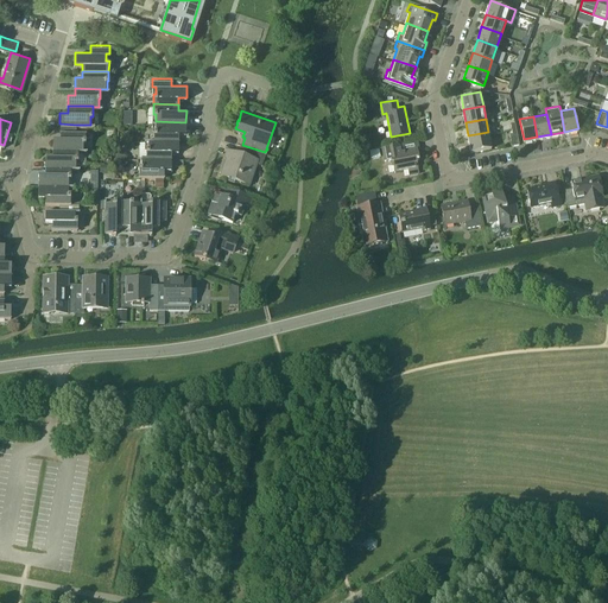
[(185,133),(185,122),(156,121),(156,129),(153,129),(153,139),(178,140),(178,133),(185,133)]
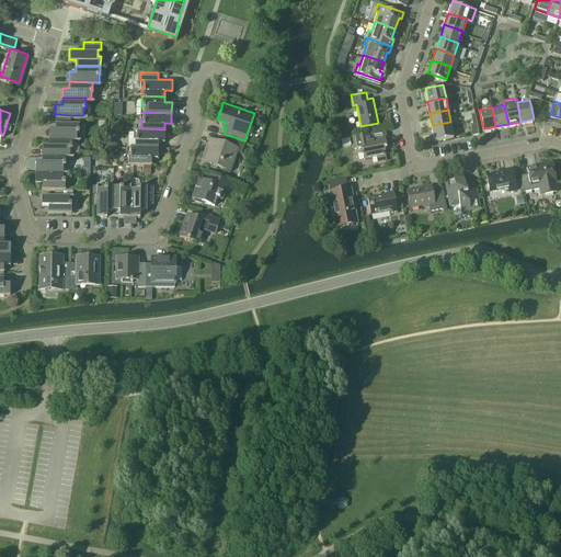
[(78,131),(78,121),(70,121),(70,115),(56,114),(56,127),(49,127),(49,137),(71,137),(77,138),(77,131),(78,131)]
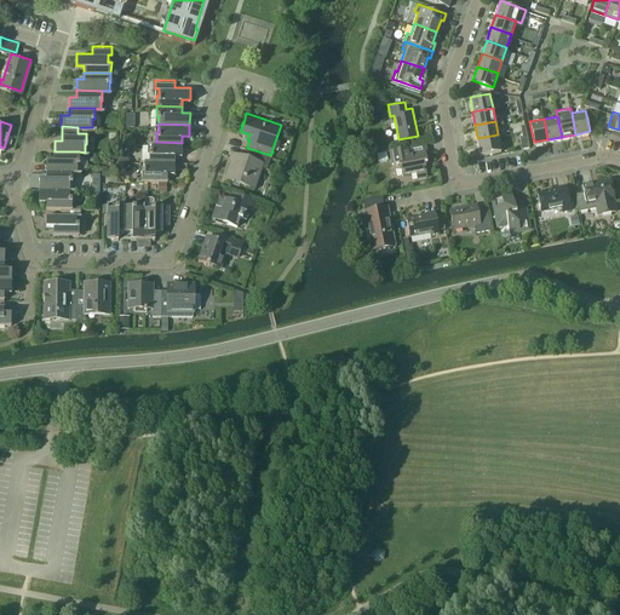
[(528,134),(527,128),(522,130),(522,133),(520,134),(522,145),(529,144),(528,136),(527,134),(528,134)]
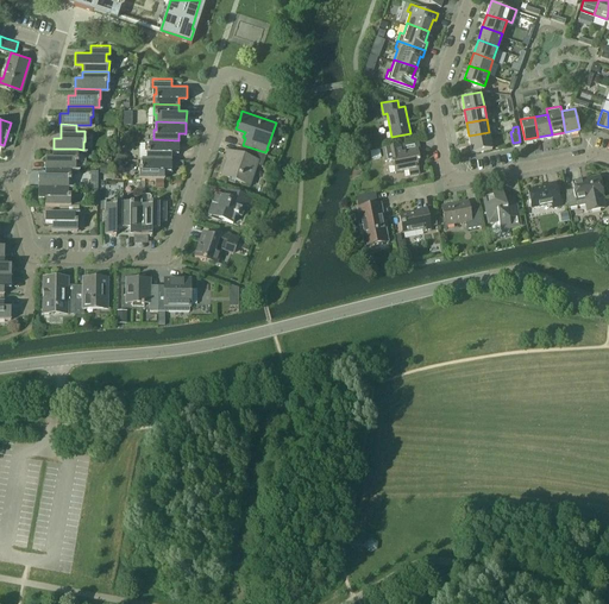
[(491,146),(489,132),(469,136),(471,150),(491,146)]
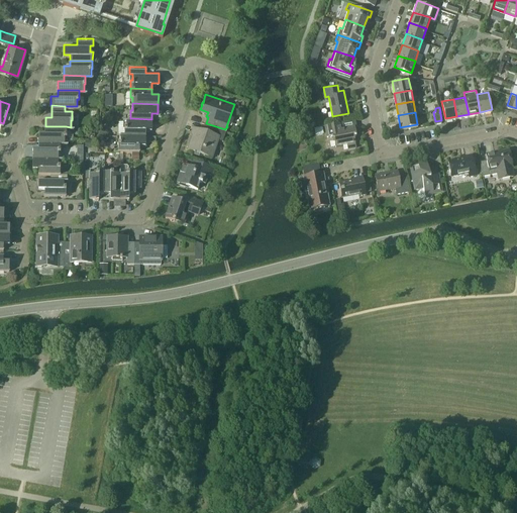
[(151,128),(151,119),(130,118),(125,118),(125,125),(124,125),(124,133),(145,134),(145,128),(151,128)]
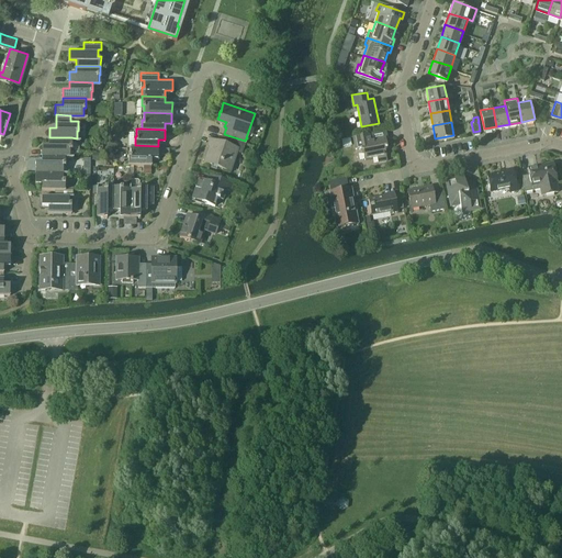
[(368,131),(353,134),(356,146),(362,145),(364,156),(377,154),(378,159),(386,157),(385,153),(384,146),(386,145),(384,135),(369,138),(368,131)]
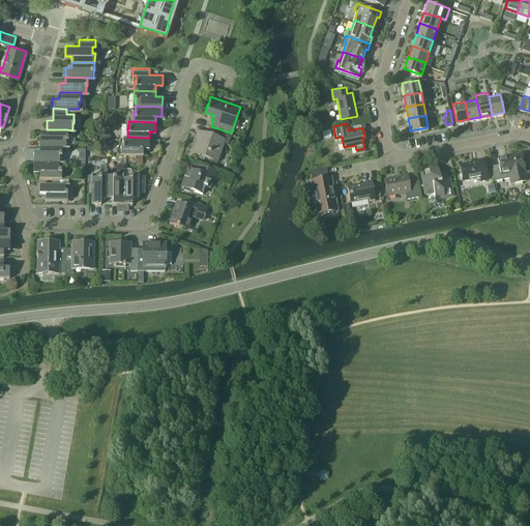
[(217,158),(225,138),(229,139),(231,133),(211,126),(209,133),(200,128),(193,150),(217,158)]
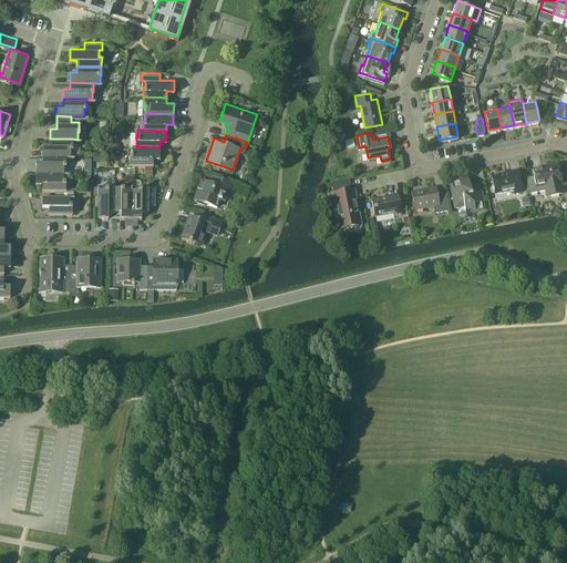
[(72,147),(72,139),(50,139),(50,145),(43,145),(43,155),(65,155),(71,155),(71,147),(72,147)]
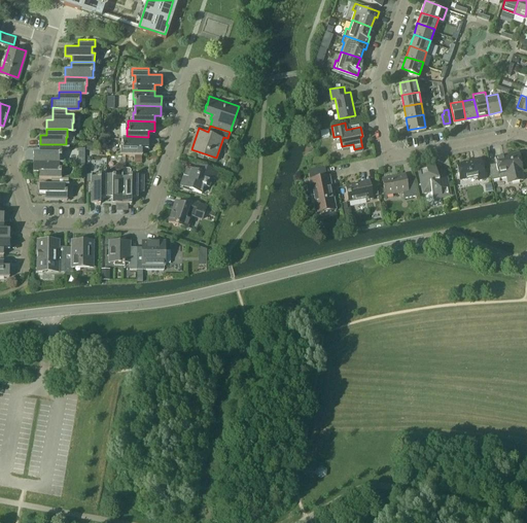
[(148,146),(148,137),(127,136),(121,136),(121,143),(120,143),(120,152),(142,152),(142,146),(148,146)]
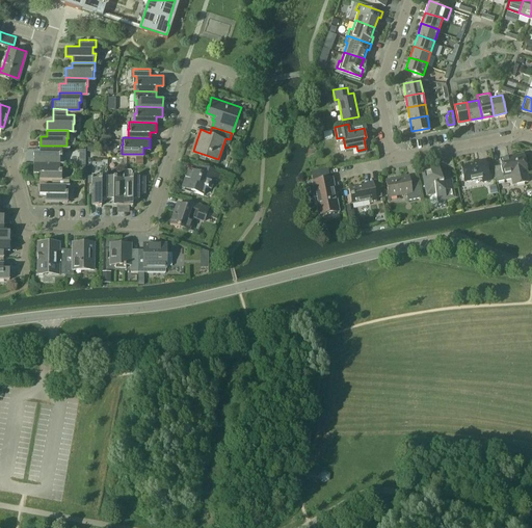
[(61,154),(61,146),(41,146),(41,152),(34,152),(34,161),(60,161),(60,154),(61,154)]
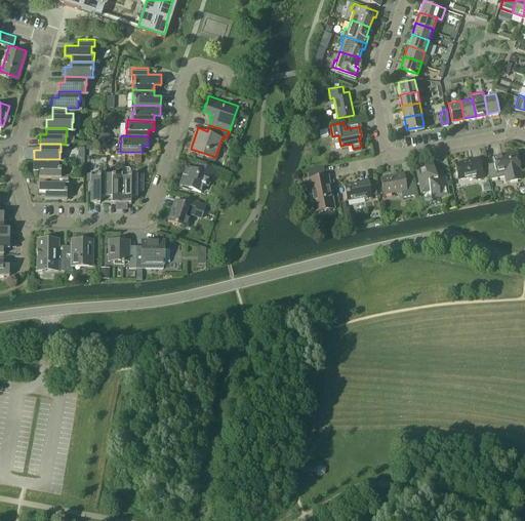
[(520,166),(517,149),(493,154),(495,160),(487,162),(490,176),(505,173),(507,178),(521,176),(519,166),(520,166)]
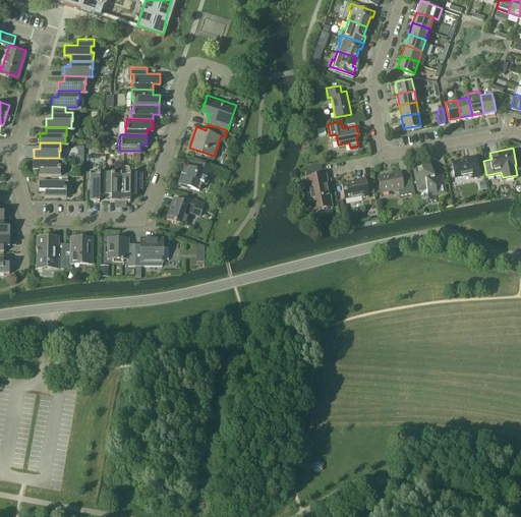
[(479,173),(475,155),(451,160),(454,175),(471,171),(472,174),(479,173)]
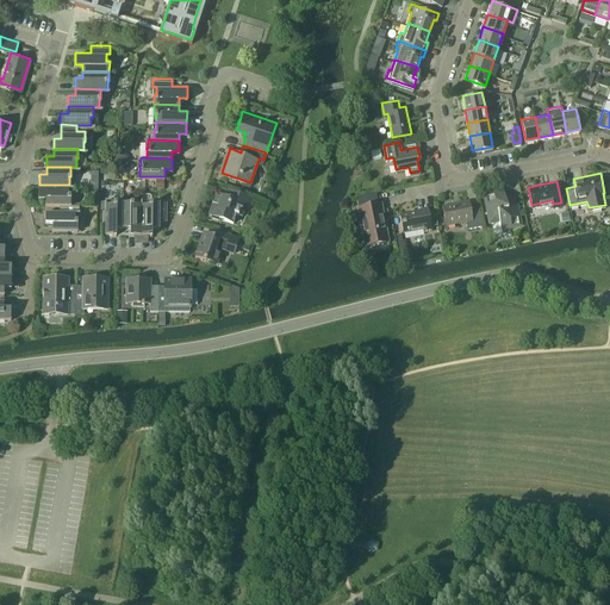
[(70,203),(70,193),(69,193),(69,185),(39,185),(39,197),(47,197),(47,204),(61,204),(61,203),(70,203)]
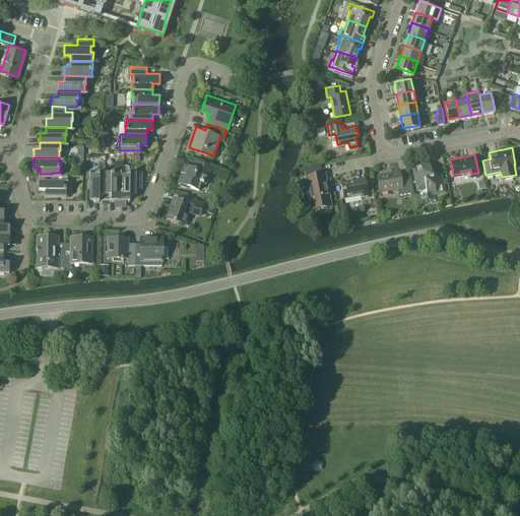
[(206,182),(209,172),(212,173),(215,166),(196,158),(193,166),(184,163),(178,181),(199,188),(201,180),(206,182)]
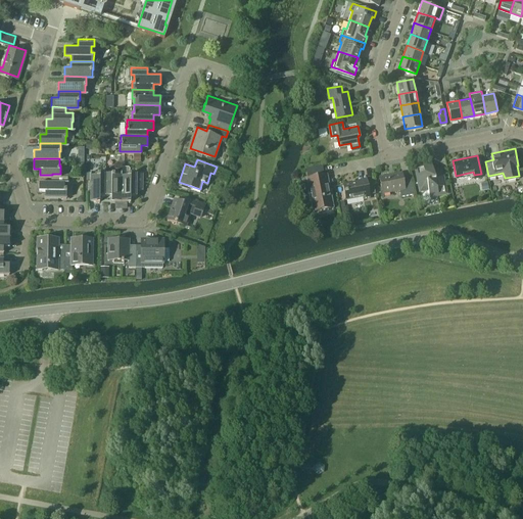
[(445,190),(442,176),(435,177),(432,161),(416,164),(420,187),(428,186),(429,193),(445,190)]
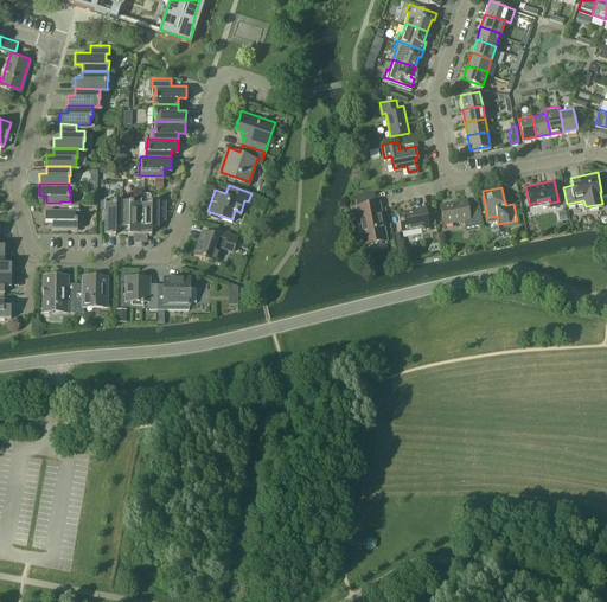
[(387,238),(381,204),(377,205),(374,190),(374,189),(355,192),(357,207),(356,207),(363,243),(387,238)]
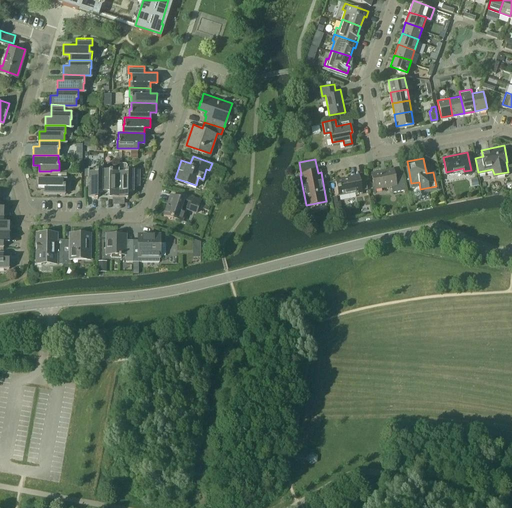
[(103,188),(103,167),(95,167),(95,169),(88,169),(88,194),(97,194),(97,188),(103,188)]
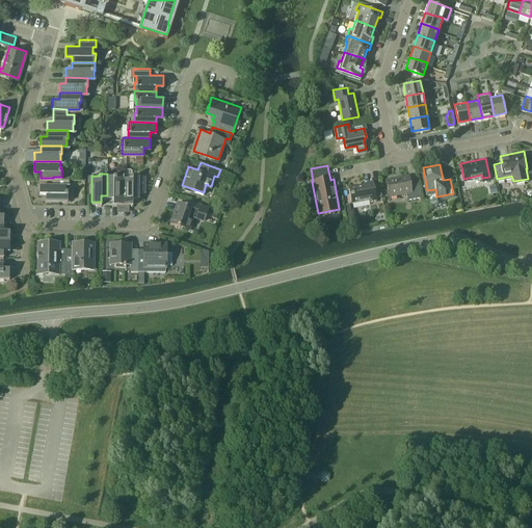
[(123,203),(123,176),(116,176),(116,174),(107,174),(107,195),(113,195),(113,202),(123,203)]
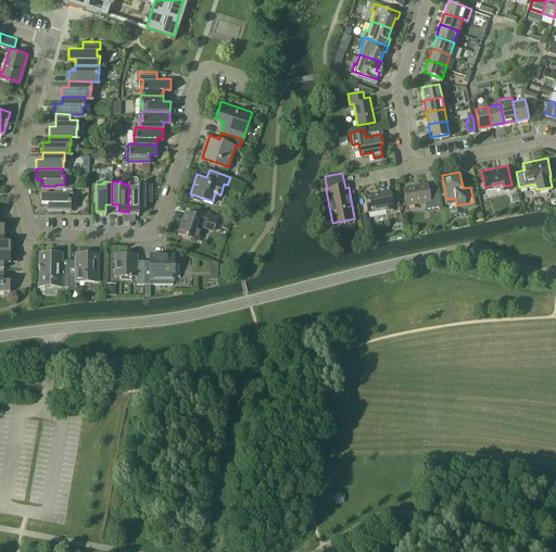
[(440,204),(437,184),(428,186),(427,182),(403,186),(406,202),(425,199),(426,207),(440,204)]
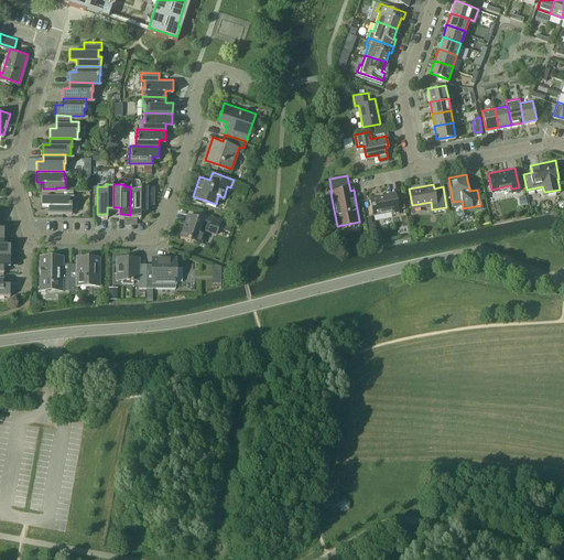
[(154,202),(154,185),(138,185),(138,186),(130,186),(130,215),(141,215),(141,208),(147,208),(147,202),(154,202)]
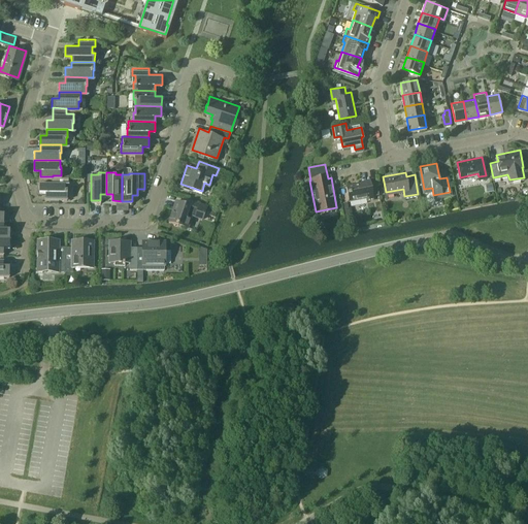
[(65,189),(65,182),(68,182),(68,175),(61,175),(53,175),(53,176),(53,182),(40,182),(40,191),(45,191),(45,197),(67,197),(67,189),(65,189)]
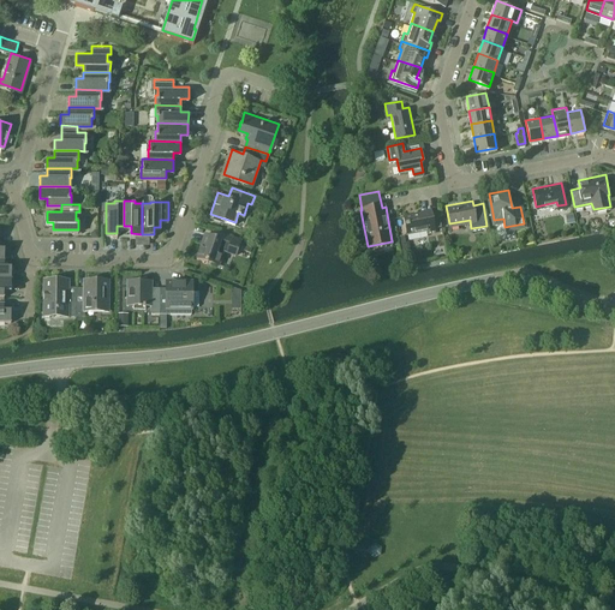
[(441,222),(439,208),(431,210),(431,209),(402,214),(406,232),(427,228),(428,231),(435,229),(434,223),(441,222)]
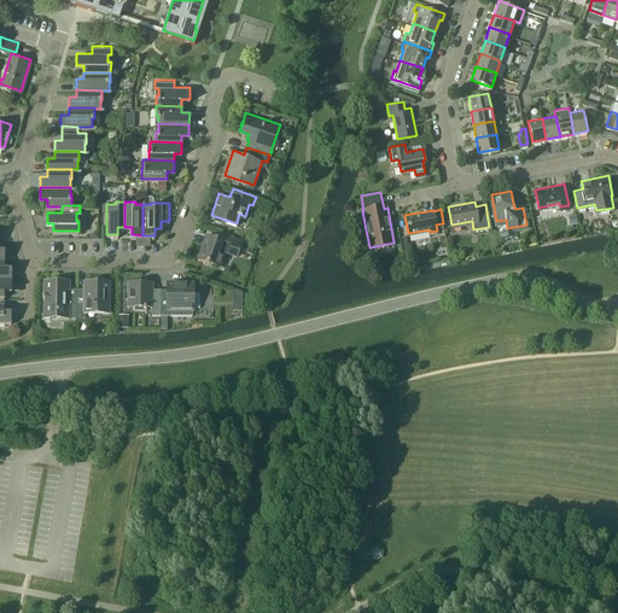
[(576,210),(567,212),(570,221),(577,220),(576,210)]
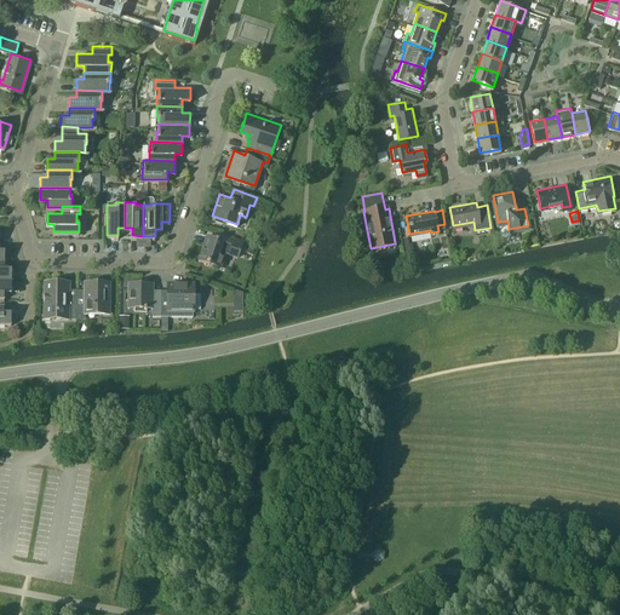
[(236,254),(242,237),(220,230),(218,237),(206,234),(197,257),(210,260),(222,264),(225,251),(236,254)]
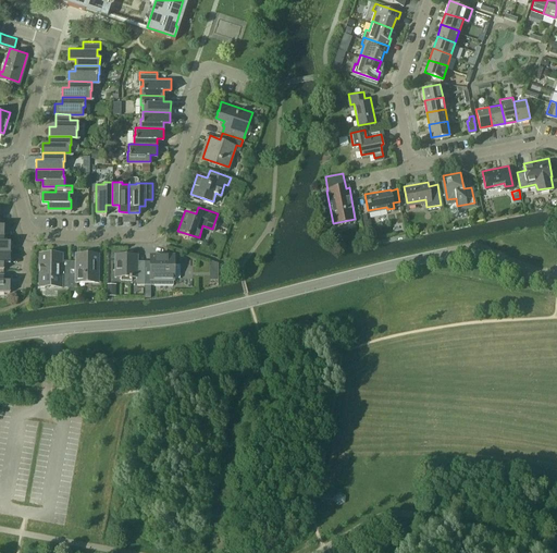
[(0,249),(11,250),(11,241),(4,241),(4,234),(0,234),(0,249)]
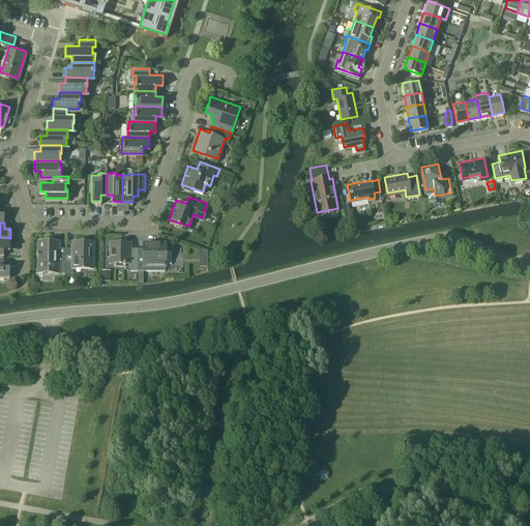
[(10,247),(10,238),(0,237),(0,254),(3,254),(3,247),(10,247)]
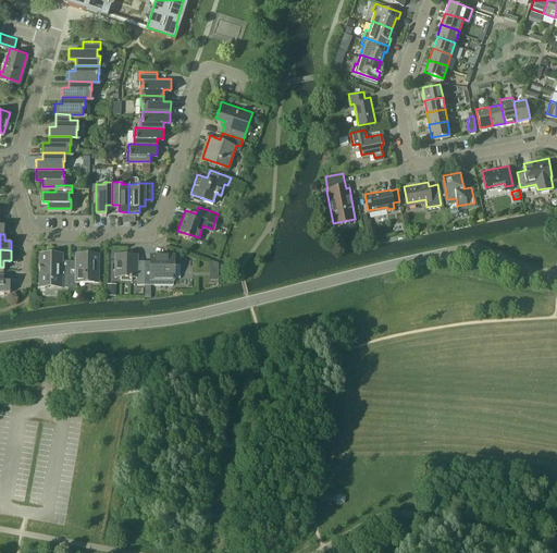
[(69,265),(67,265),(62,265),(61,262),(61,260),(62,259),(62,252),(39,252),(39,283),(69,284),(69,265)]
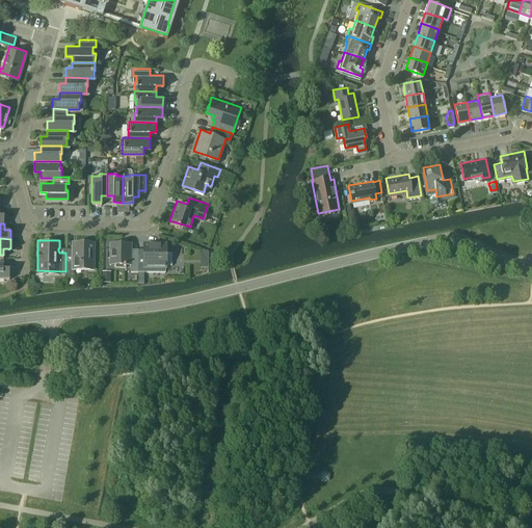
[(94,265),(94,240),(79,240),(79,243),(73,243),(73,251),(64,251),(64,253),(65,253),(65,271),(73,271),(73,265),(94,265)]
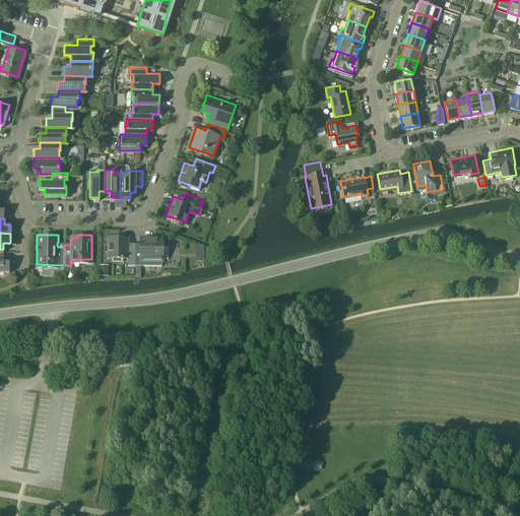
[(135,263),(135,246),(128,246),(128,239),(123,239),(123,236),(108,236),(108,256),(128,256),(127,263),(135,263)]
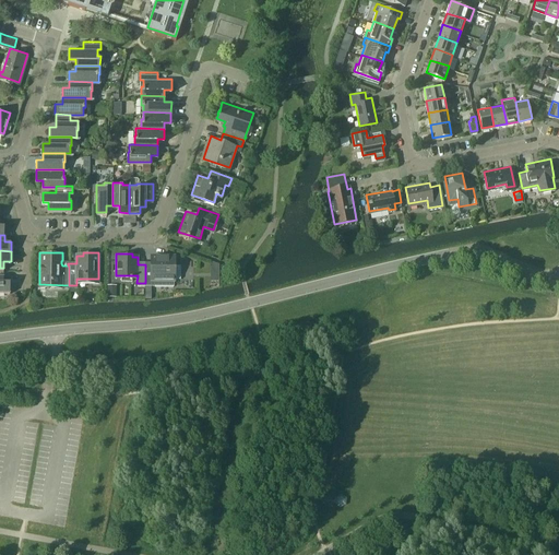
[(171,274),(173,264),(174,264),(174,254),(152,254),(152,264),(145,264),(145,283),(174,283),(174,274),(171,274)]
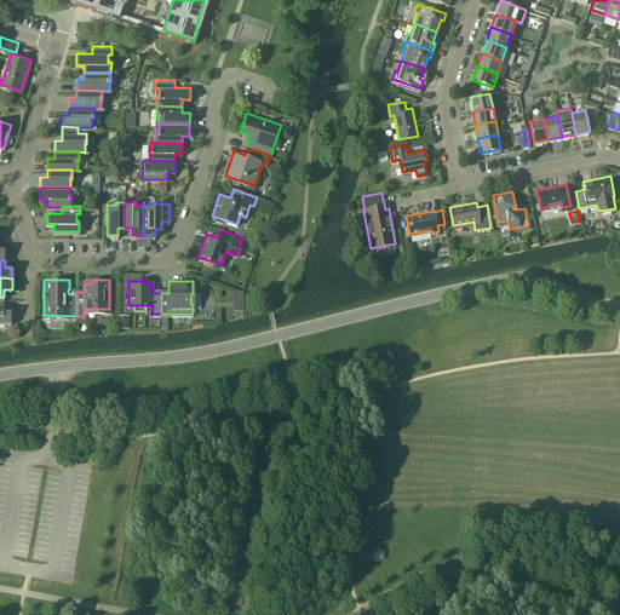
[(4,311),(4,304),(0,303),(0,322),(11,322),(11,311),(4,311)]
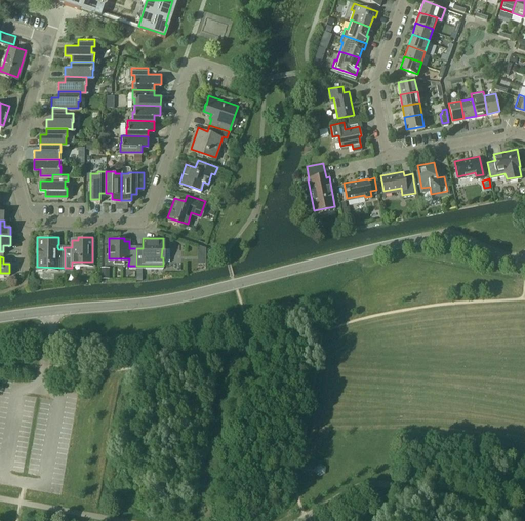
[(314,463),(314,470),(319,473),(324,471),(325,464),(320,461),(314,463)]
